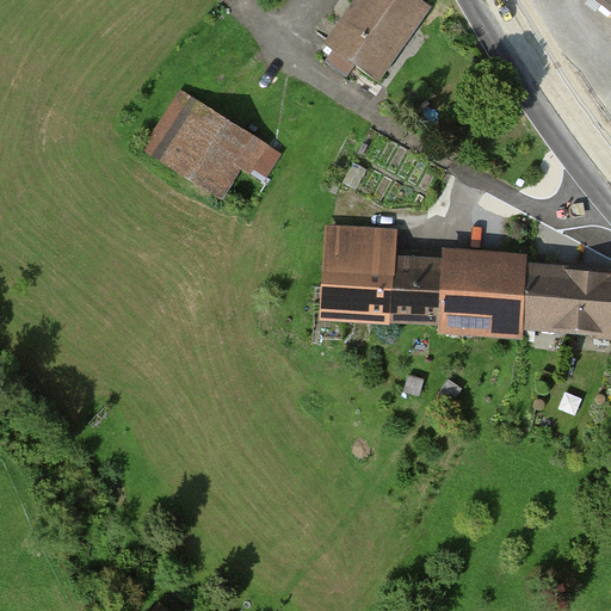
[(381,82),(434,2),(431,0),(349,0),(320,42),(381,82)]
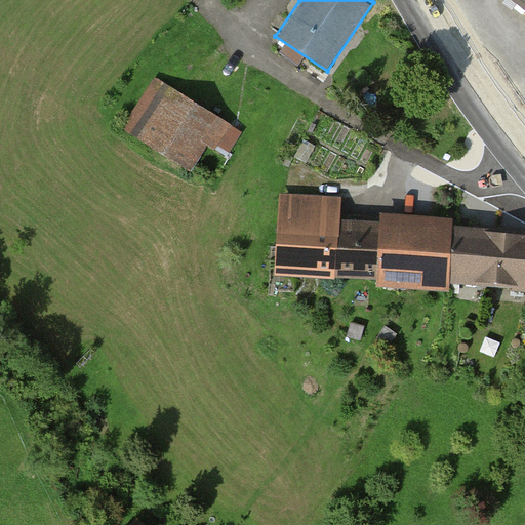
[(238,128),(157,79),(129,126),(187,161),(202,136),(225,151),(238,128)]
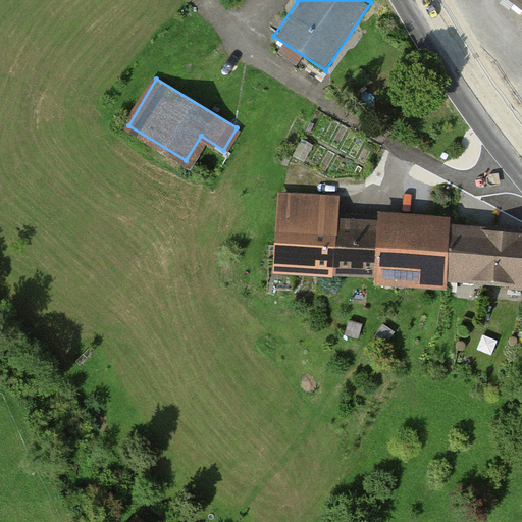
[(341,195),(278,191),(273,269),(375,276),(379,222),(338,219),(341,195)]
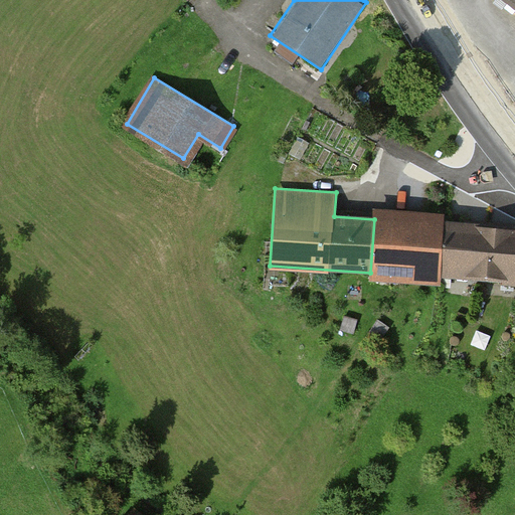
[(442,212),(376,208),(372,270),(438,275),(442,212)]
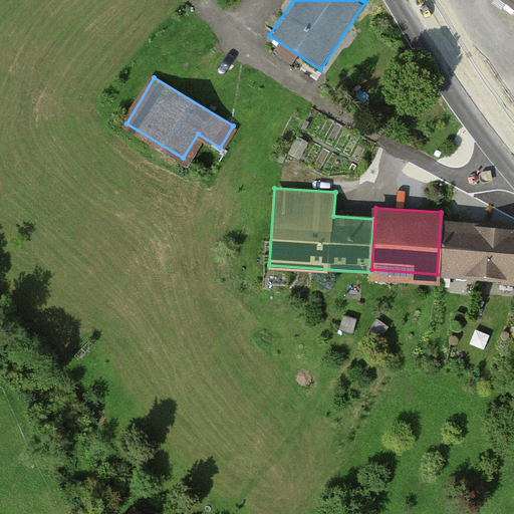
[(483,225),(440,222),(437,274),(480,276),(483,225)]
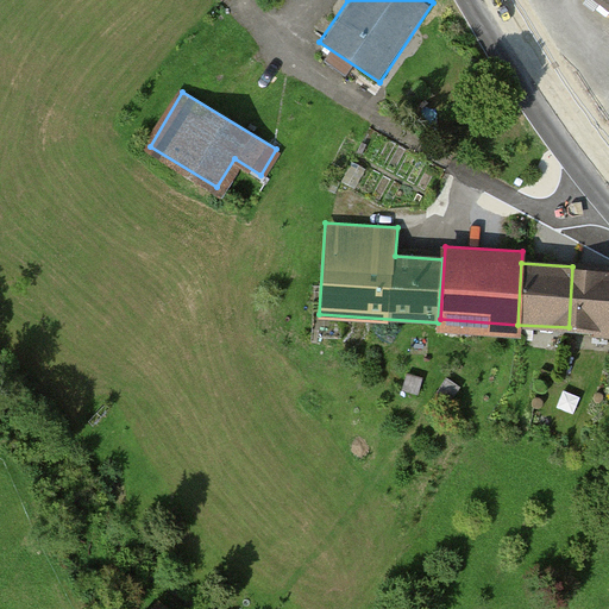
[(608,268),(572,267),(569,327),(608,330),(608,268)]
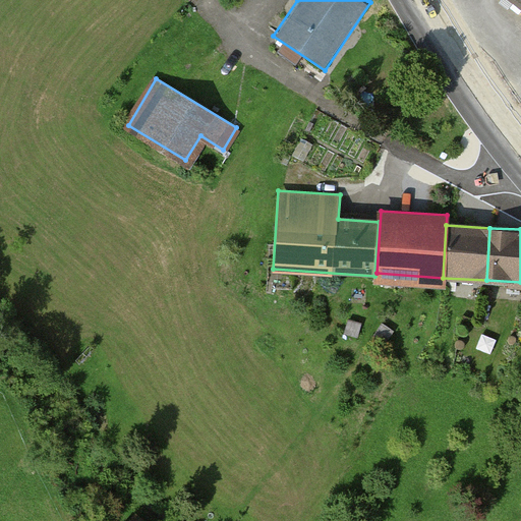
[(130,520),(152,520),(140,511),(130,520)]
